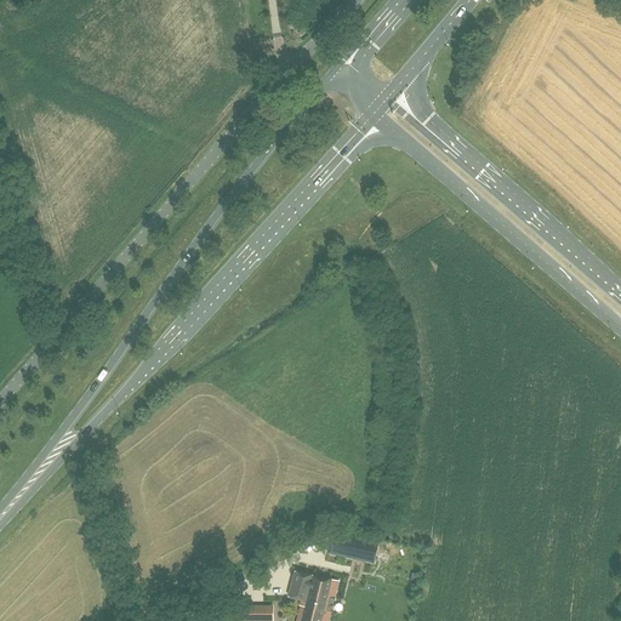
[(374,563),(377,541),(335,533),(330,553),(374,563)]
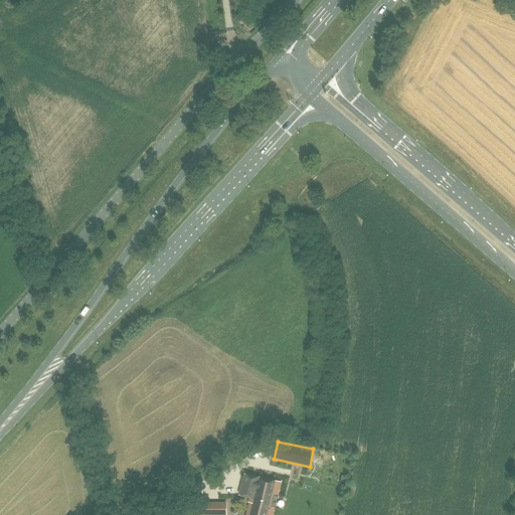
[(272,514),(281,482),(243,473),(238,494),(249,497),(244,514),(272,514)]
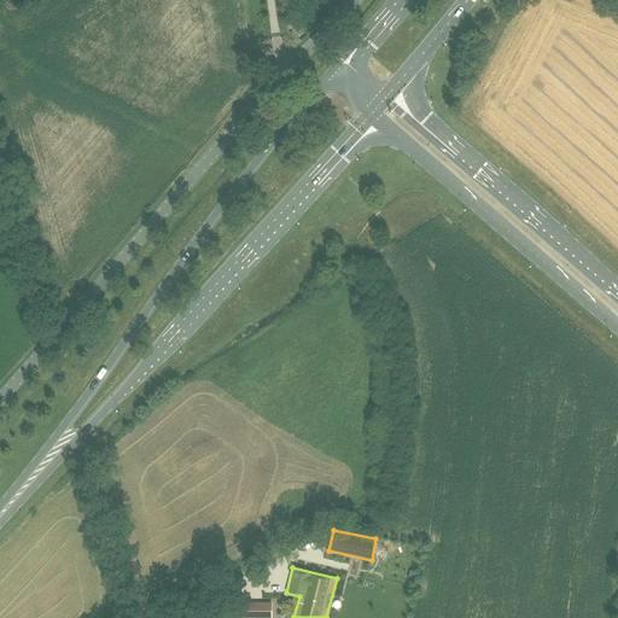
[(347,599),(360,599),(360,583),(347,583),(347,599)]
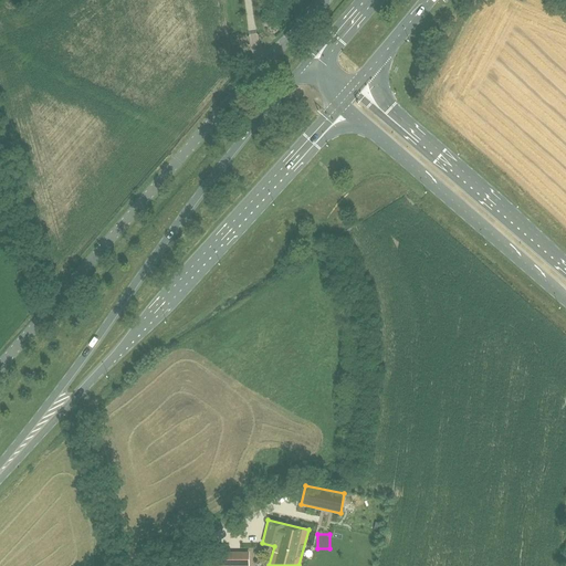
[(239,565),(239,552),(218,552),(217,565),(239,565)]
